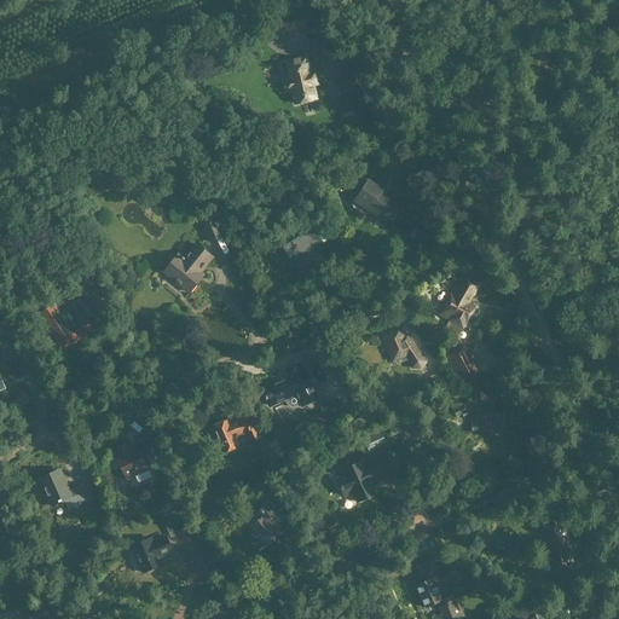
[(308,28),(305,13),(304,10),(278,16),(282,34),(308,28)]
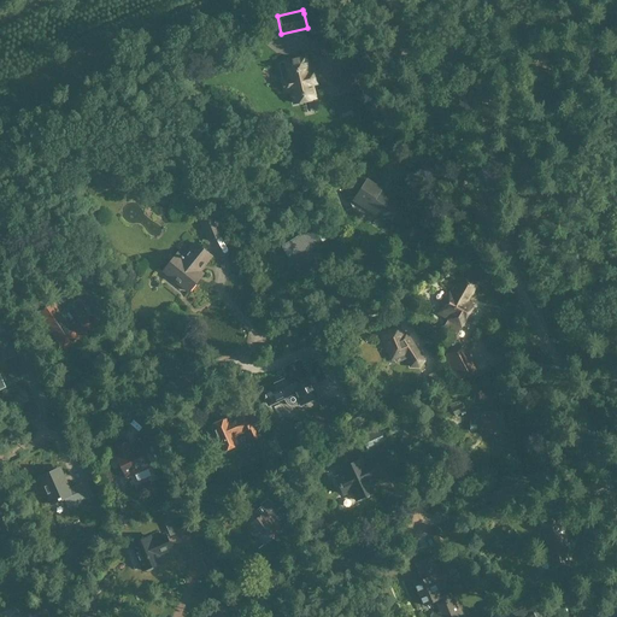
[(287,80),(283,81),(286,94),(291,93),(293,107),(316,103),(312,86),(318,83),(316,70),(311,71),(307,54),(283,60),(287,80)]
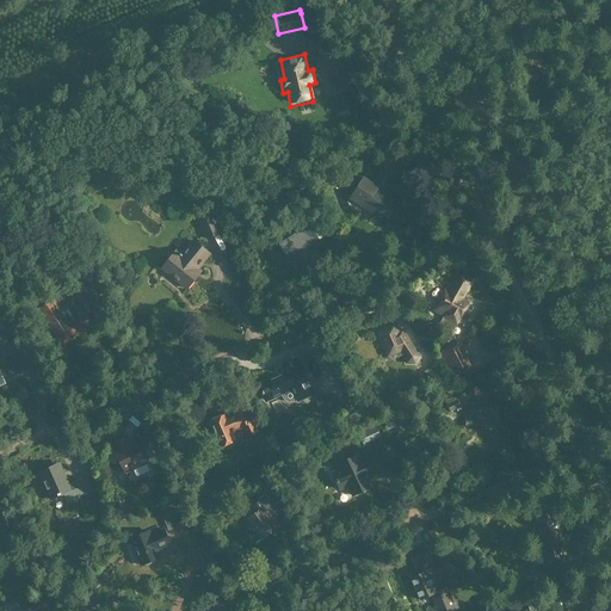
[(364,178),(350,198),(384,221),(399,201),(364,178)]
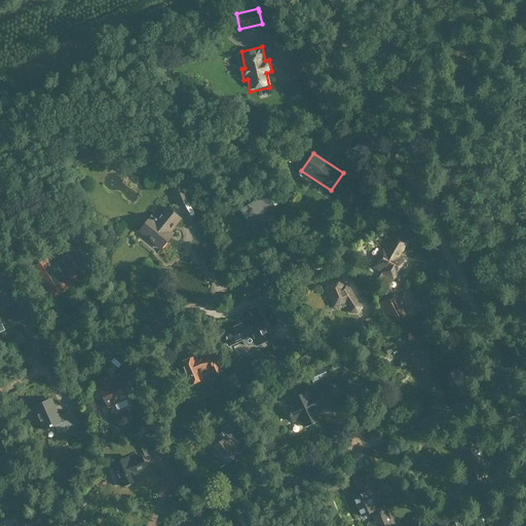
[(188,200),(180,182),(170,186),(178,204),(188,200)]
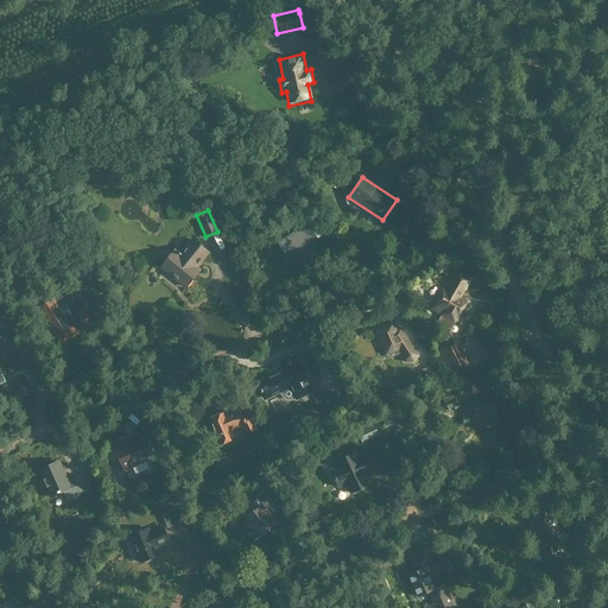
[(292,265),(301,260),(298,255),(312,246),(308,239),(314,235),(306,225),(286,238),(290,245),(283,251),(292,265)]
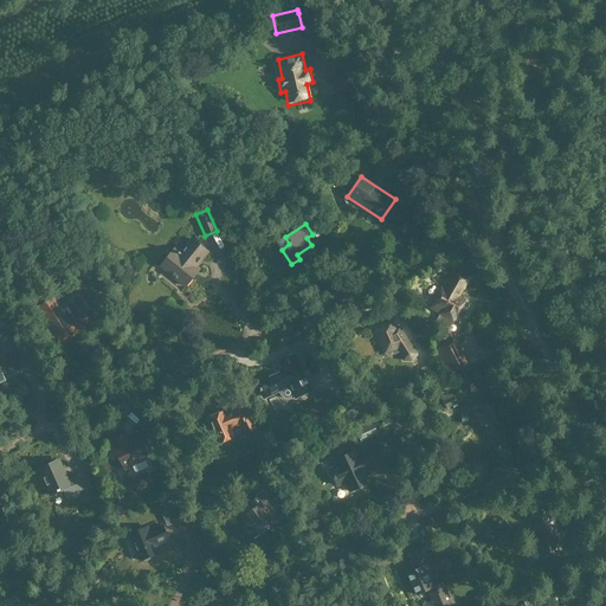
[(180,253),(174,249),(159,268),(168,275),(169,274),(185,287),(199,269),(194,265),(200,258),(200,259),(207,251),(192,239),(180,253)]
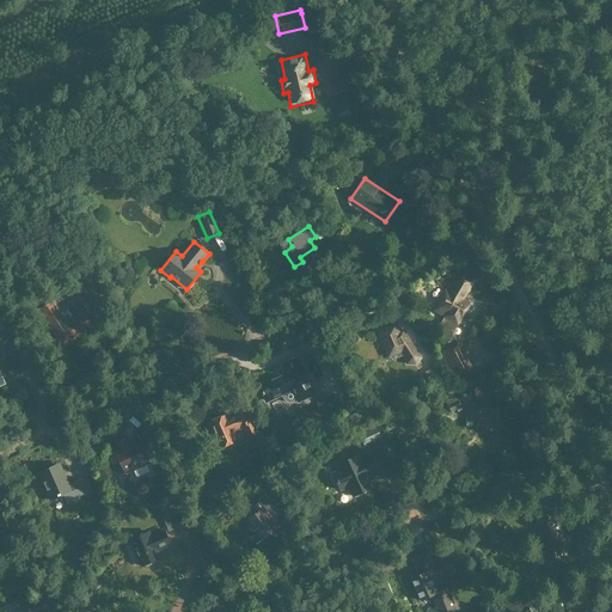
[(439,303),(434,311),(445,317),(440,325),(453,332),(470,303),(463,299),(473,280),(457,271),(446,291),(444,288),(436,301),(439,303)]
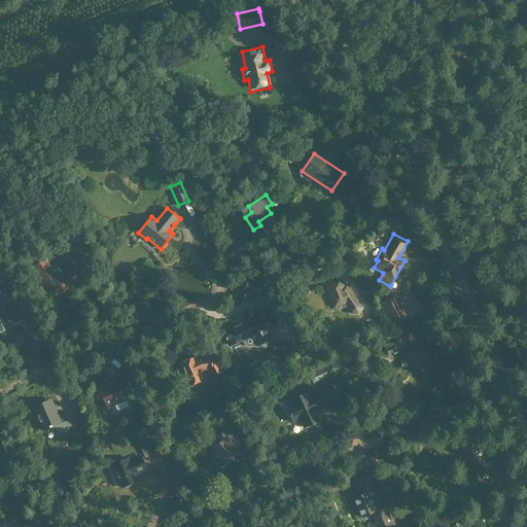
[(46,286),(50,283),(58,294),(79,280),(72,269),(59,278),(46,259),(34,267),(46,286)]
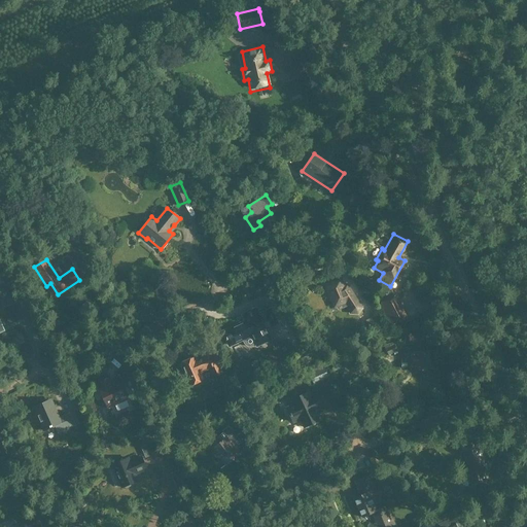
[(348,284),(343,286),(340,280),(326,286),(335,306),(346,301),(350,314),(358,315),(364,308),(348,284)]
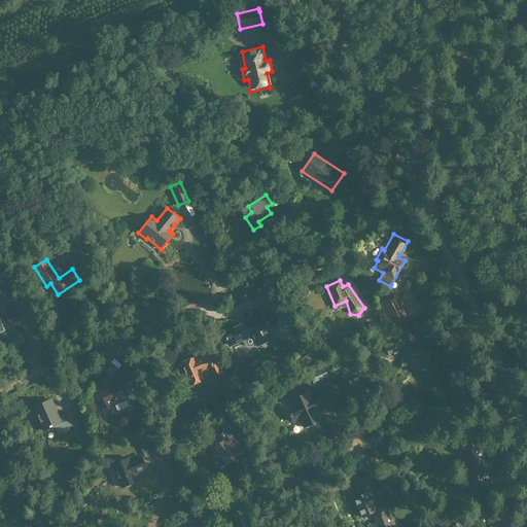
[(0,331),(3,330),(0,322),(0,313),(1,314),(4,313),(3,309),(12,305),(4,286),(0,287),(0,302),(0,303),(0,331)]
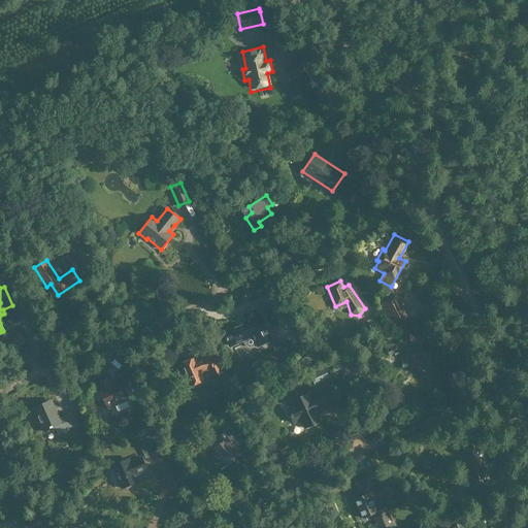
[(410,316),(398,295),(397,296),(397,294),(381,303),(382,304),(380,305),(391,326),(394,325),(394,327),(409,318),(409,317),(410,316)]
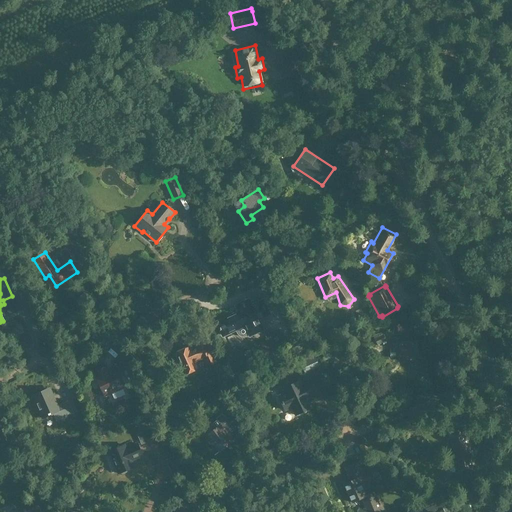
[(249,334),(250,336),(263,330),(258,319),(269,314),(263,301),(254,306),(250,298),(233,305),(237,314),(217,323),(220,328),(219,328),(220,331),(221,330),(223,335),(233,331),(234,333),(238,331),(240,336),(243,337),(249,334)]
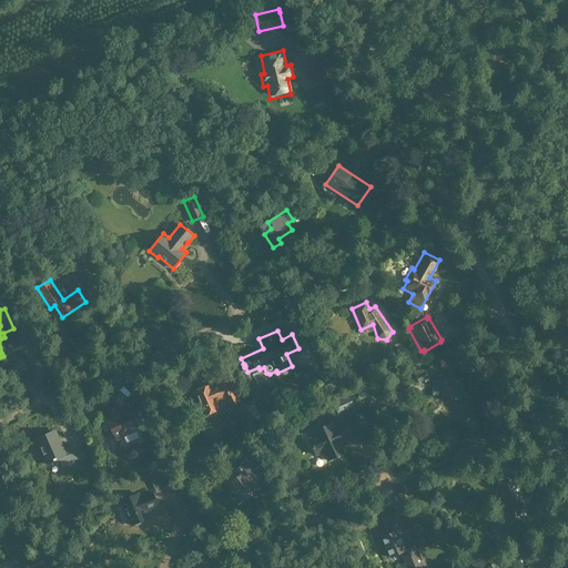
[(418,383),(428,378),(424,368),(414,373),(418,383)]
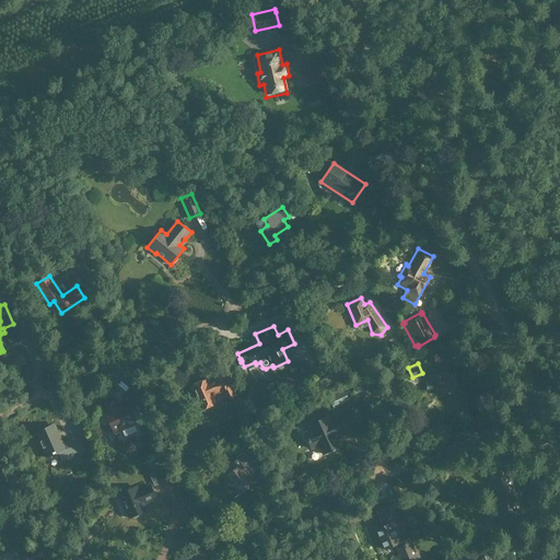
[(326,370),(333,381),(334,380),(337,385),(343,381),(336,365),(326,370)]
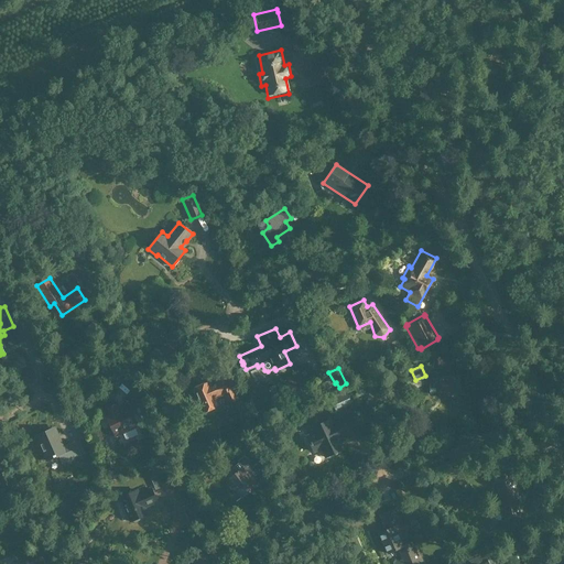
[(438,393),(459,391),(458,376),(432,379),(429,380),(430,393),(438,393)]
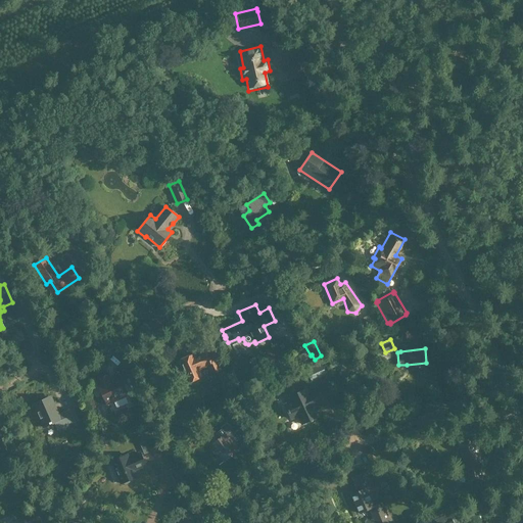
[(187,379),(189,383),(201,377),(198,370),(207,366),(211,375),(222,370),(218,361),(216,362),(210,349),(203,352),(203,354),(191,360),(189,357),(188,358),(187,355),(182,358),(183,360),(179,362),(187,379)]
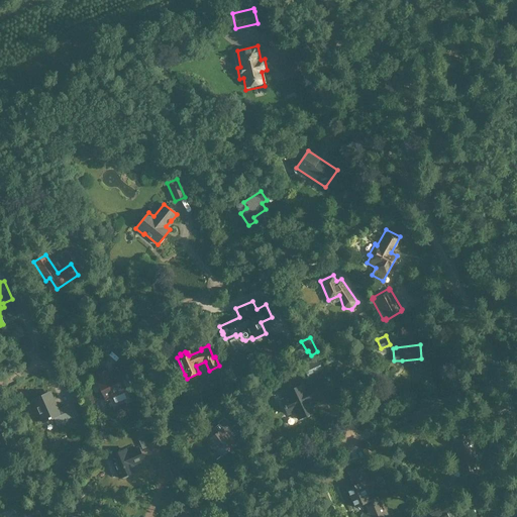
[(329,365),(336,360),(332,352),(324,355),(329,365)]
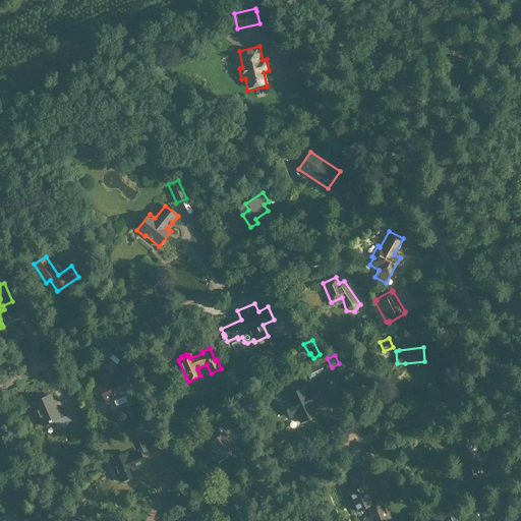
[(325,371),(320,362),(305,369),(309,379),(325,371)]
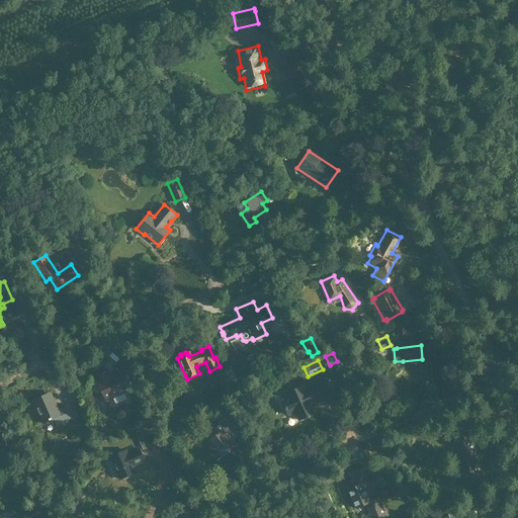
[(112,366),(115,373),(110,375),(107,370),(95,375),(97,381),(105,401),(124,393),(118,378),(128,374),(123,361),(112,366)]
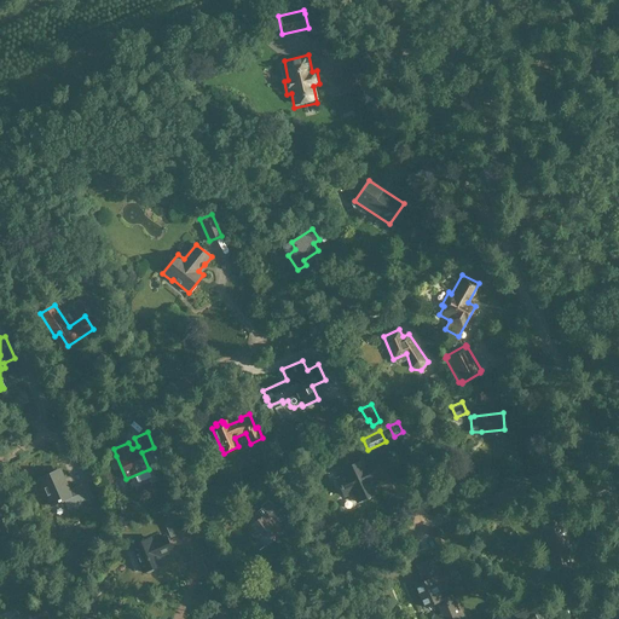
[(360,461),(342,470),(345,475),(336,479),(345,496),(353,492),(357,502),(376,493),(371,484),(380,480),(371,463),(364,467),(360,461)]
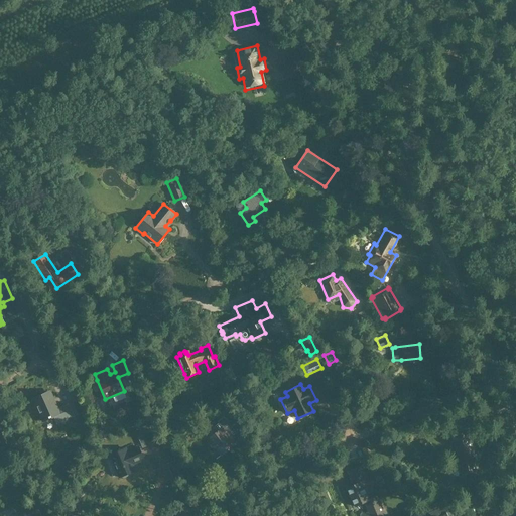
[(78,415),(73,403),(58,410),(50,393),(33,400),(42,421),(53,417),(56,424),(78,415)]
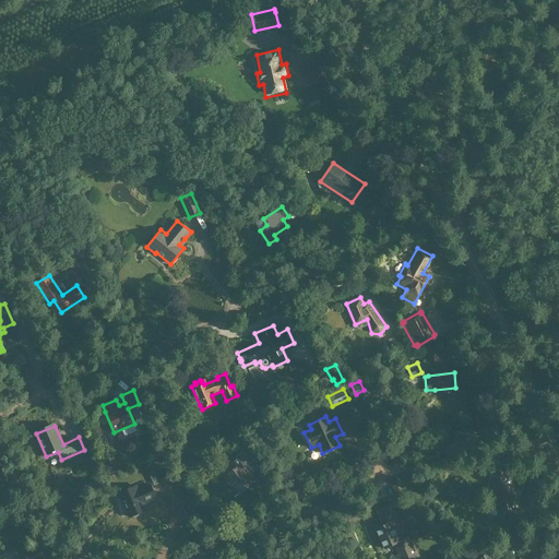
[(260,450),(253,453),(257,459),(263,456),(260,450)]
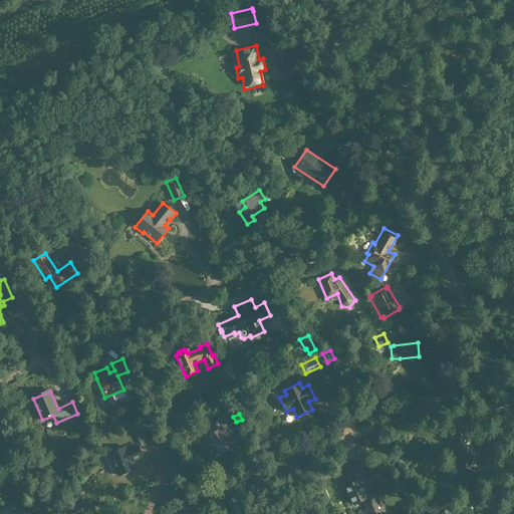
[(111,420),(104,415),(97,427),(104,431),(111,420)]
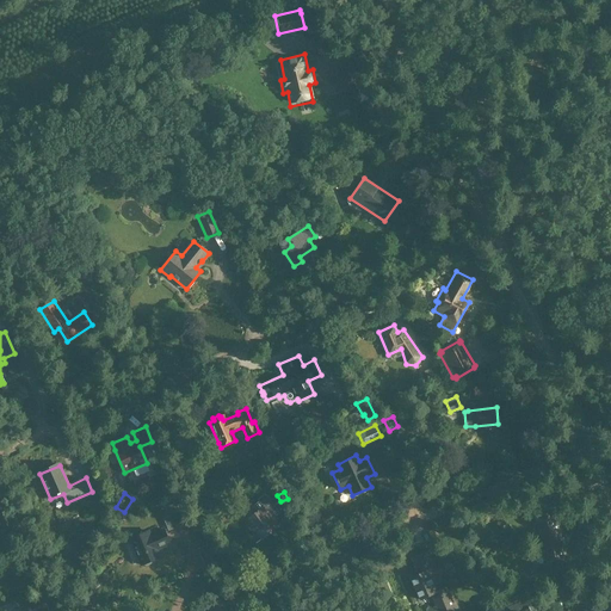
[(258,500),(259,501),(254,506),(258,512),(245,522),(253,534),(259,529),(265,536),(278,525),(267,512),(275,507),(265,494),(258,500)]
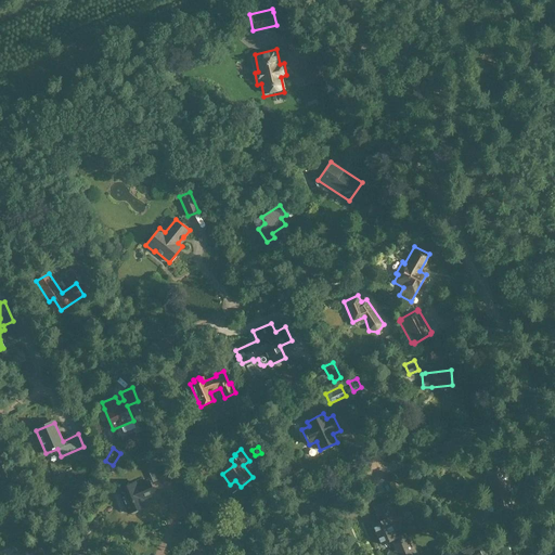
[(0,477),(2,481),(15,476),(9,464),(0,467),(0,477)]
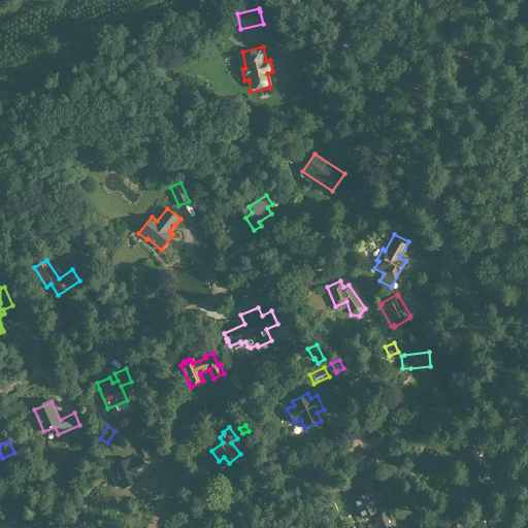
[(149,449),(147,447),(147,446),(141,449),(145,458),(151,456),(153,460),(161,457),(156,446),(149,449)]
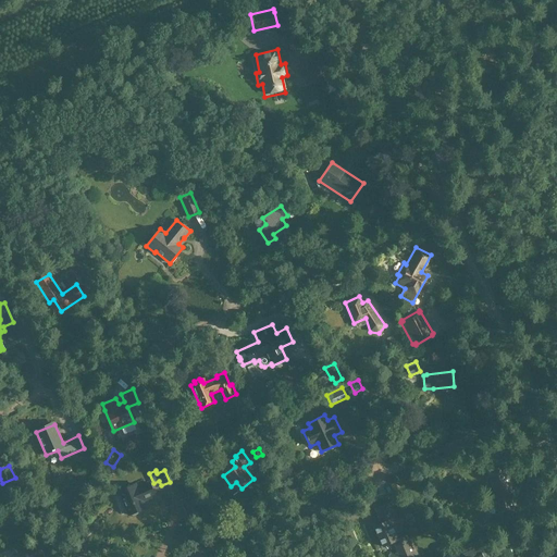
[(146,508),(141,500),(146,498),(146,499),(155,496),(149,483),(137,489),(135,484),(119,492),(128,516),(133,514),(134,516),(141,512),(141,510),(146,508)]
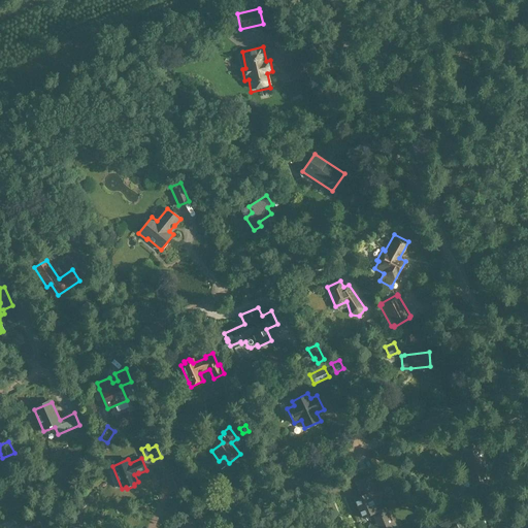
[(180,470),(174,473),(182,491),(188,489),(180,470)]
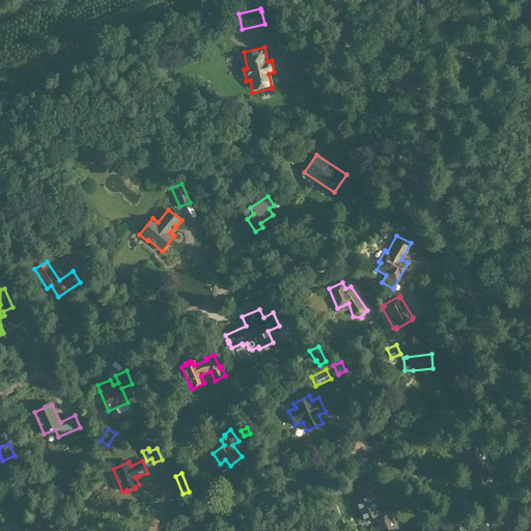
[(392,530),(398,528),(390,509),(379,514),(370,497),(383,492),(375,477),(357,485),(363,500),(357,502),(365,521),(374,516),(379,527),(371,530),(392,530)]
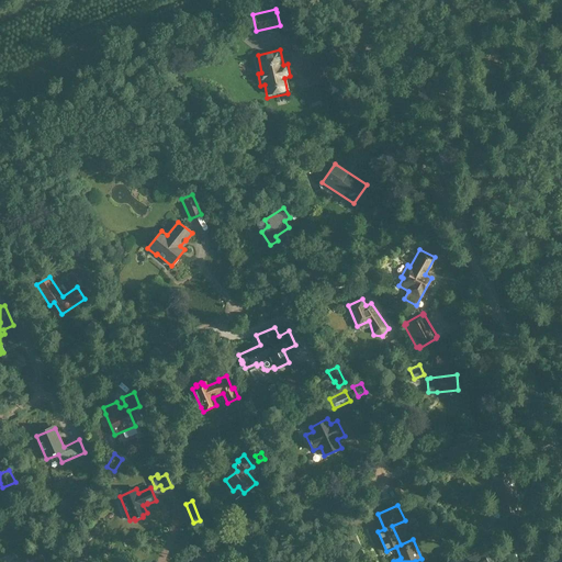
[(458,561),(461,561),(454,548),(440,554),(444,561),(458,561)]
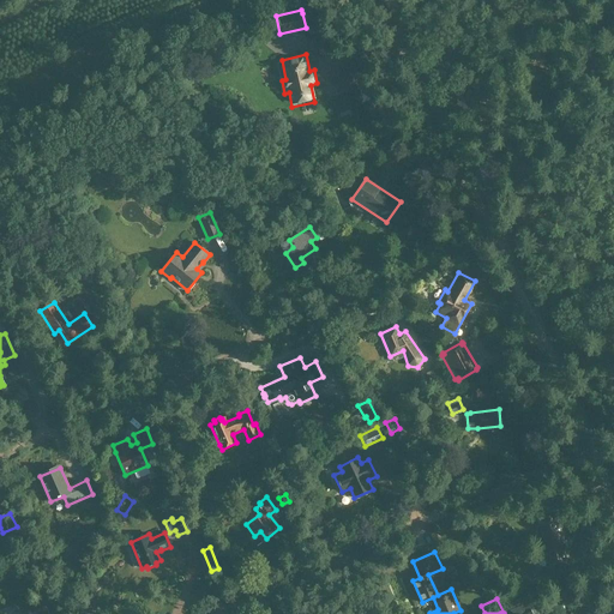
[(528,602),(510,611),(510,613),(539,613),(536,608),(531,611),(528,602)]
